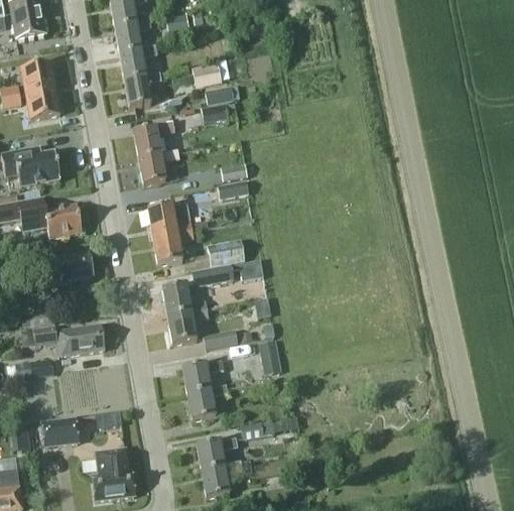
[(46,33),(40,0),(16,0),(10,1),(17,38),(46,33)]
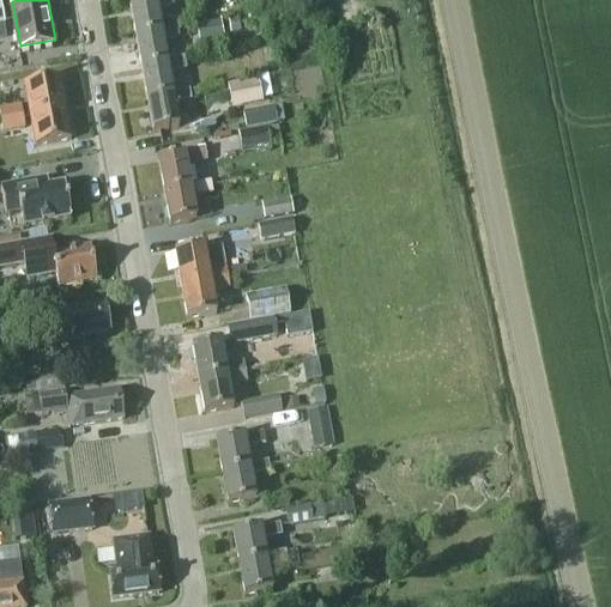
[(163,28),(163,25),(158,5),(175,1),(175,0),(131,0),(137,32),(163,28)]
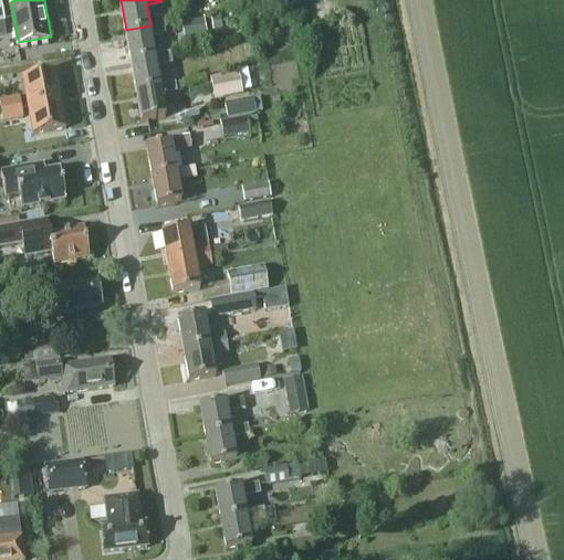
[(221,12),(211,14),(215,27),(223,24),(221,12)]
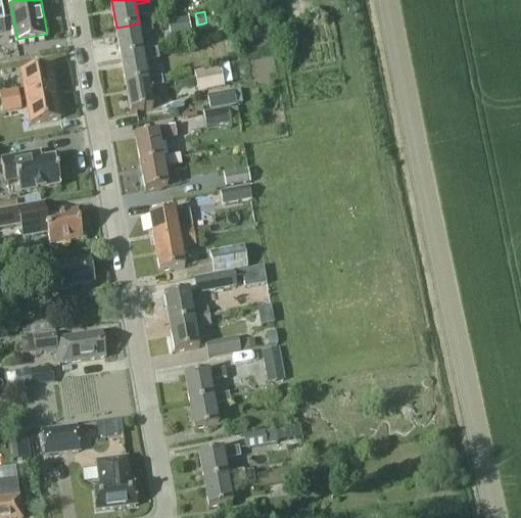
[(192,27),(189,13),(170,17),(172,31),(192,27)]
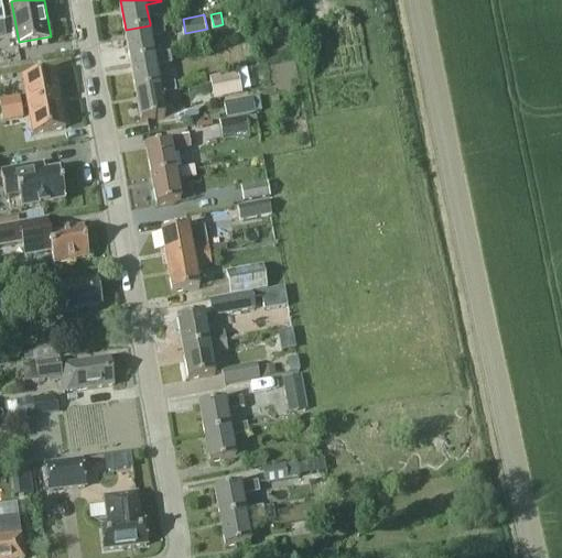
[(150,25),(126,30),(131,58),(155,54),(154,52),(151,33),(166,30),(164,21),(150,23),(150,25)]
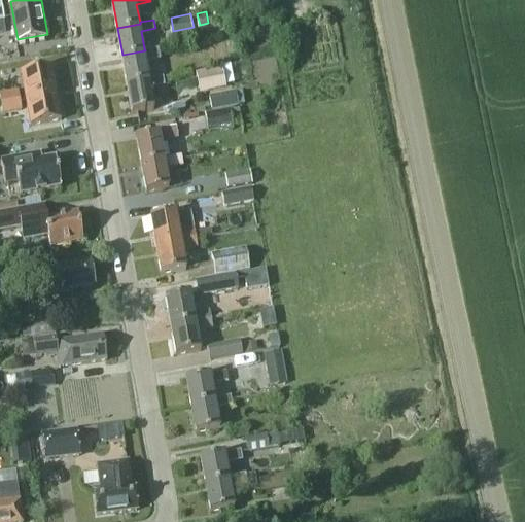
[(149,77),(149,76),(146,58),(161,56),(159,46),(144,48),(145,50),(123,55),(128,81),(149,77)]
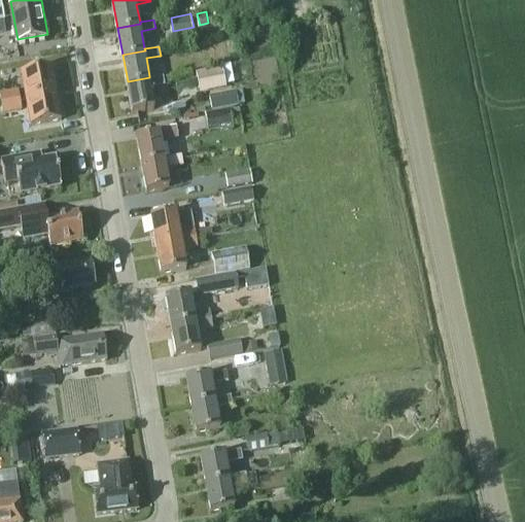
[(27,95),(58,89),(53,62),(22,68),(27,95)]
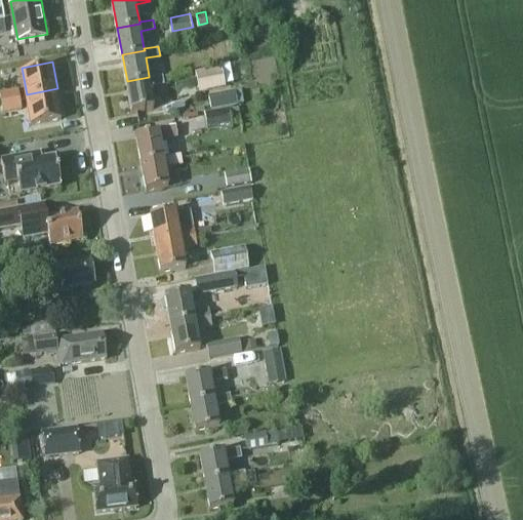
[(226,84),(225,81),(234,79),(230,62),(195,69),(199,89),(226,84)]
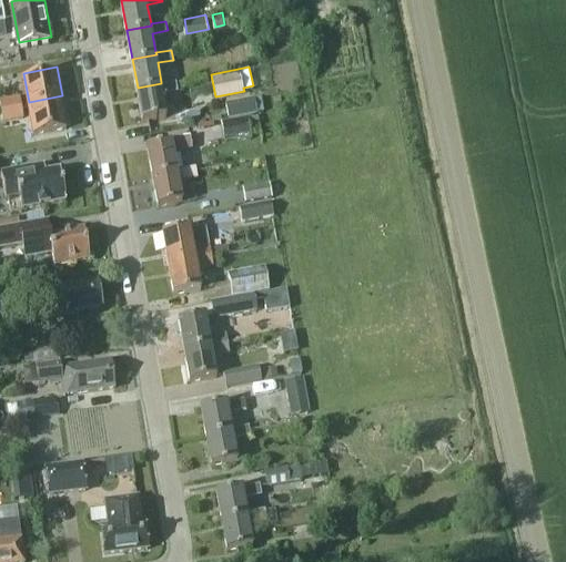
[(161,83),(138,88),(143,118),(167,113),(163,91),(178,89),(177,79),(161,82),(161,83)]
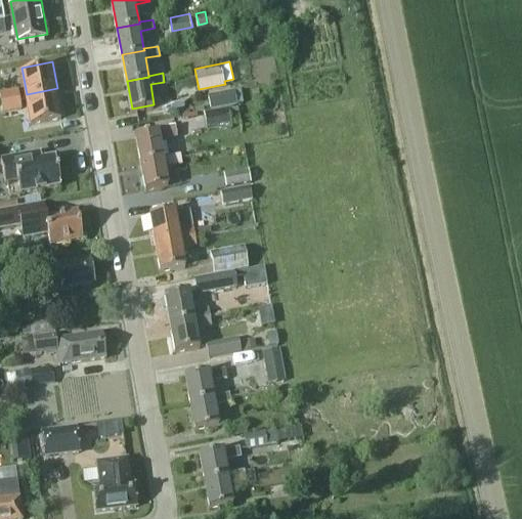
[(0,89),(2,98),(20,95),(18,86),(0,89)]
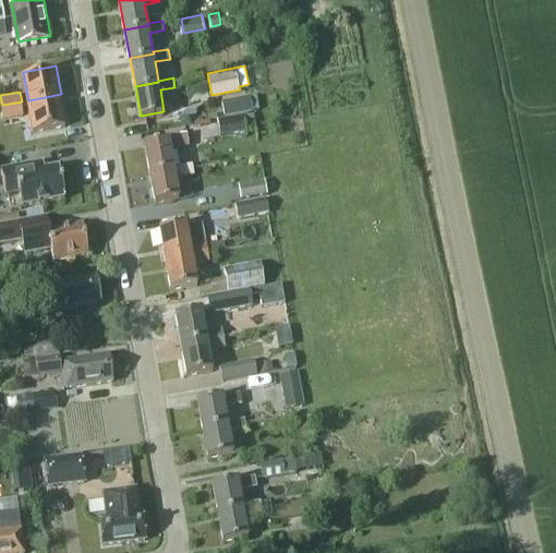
[(253,108),(250,93),(222,97),(225,113),(253,108)]
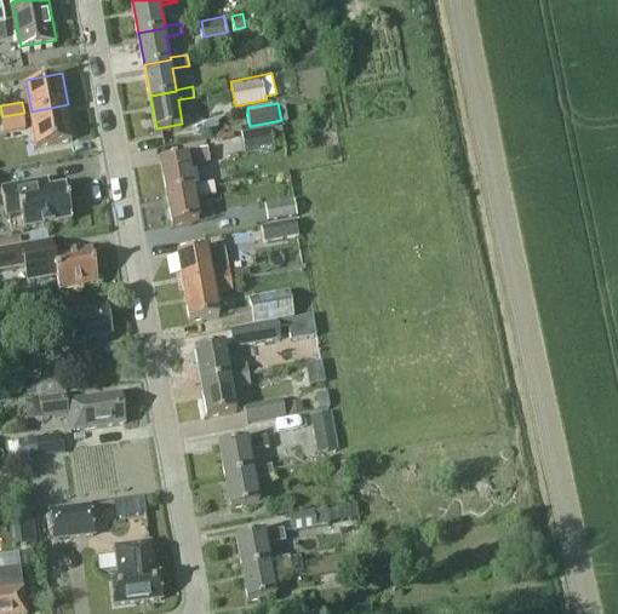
[(68,104),(32,112),(36,143),(73,136),(68,104)]
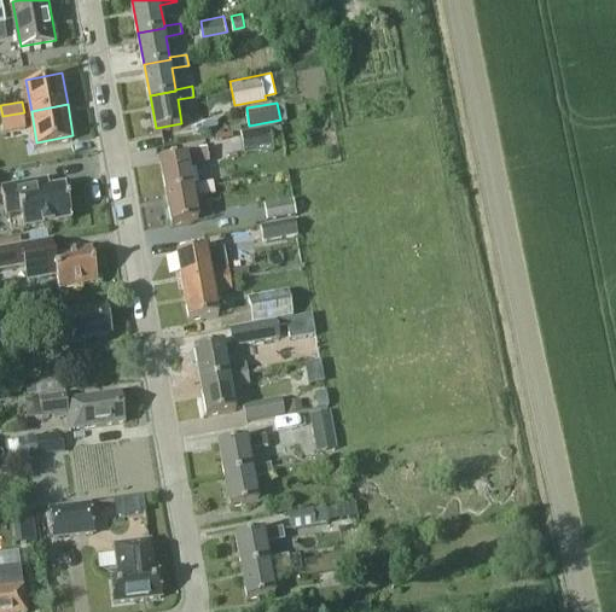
[(25,123),(24,112),(3,116),(4,128),(25,123)]
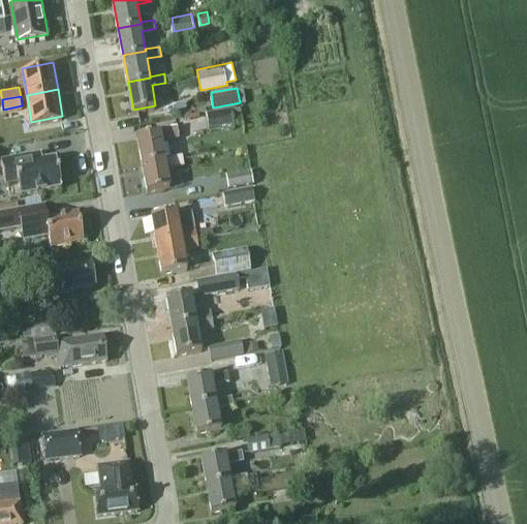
[(235,123),(231,106),(207,112),(210,128),(235,123)]
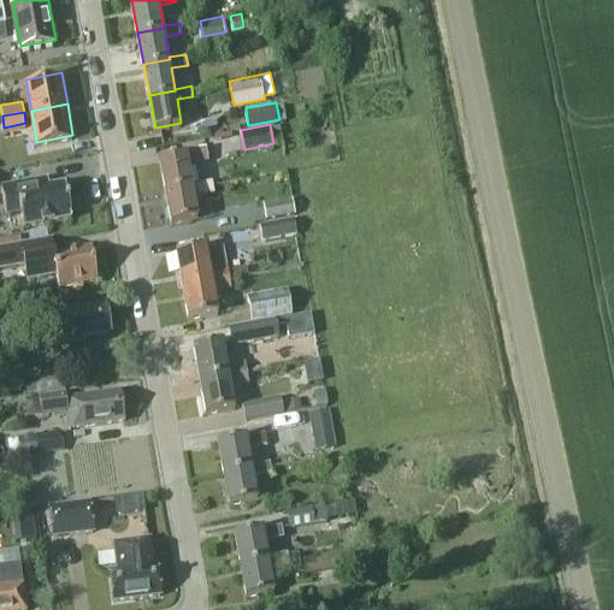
[(160,157),(166,189),(193,184),(192,182),(188,160),(210,157),(207,144),(186,148),(186,152),(160,157)]
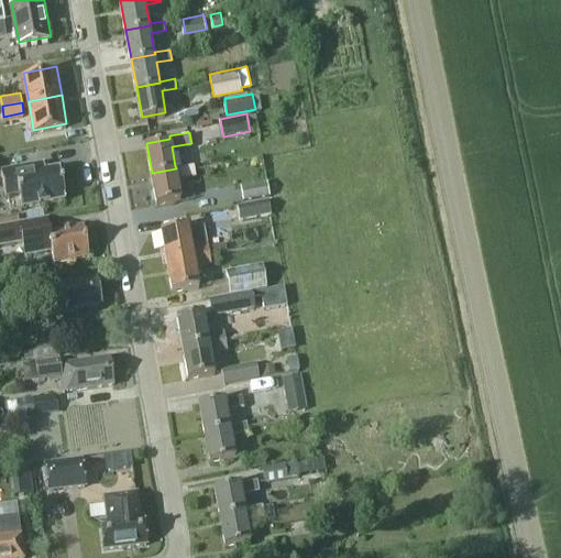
[(46,168),(45,159),(1,167),(7,193),(20,190),(22,205),(66,196),(61,165),(46,168)]
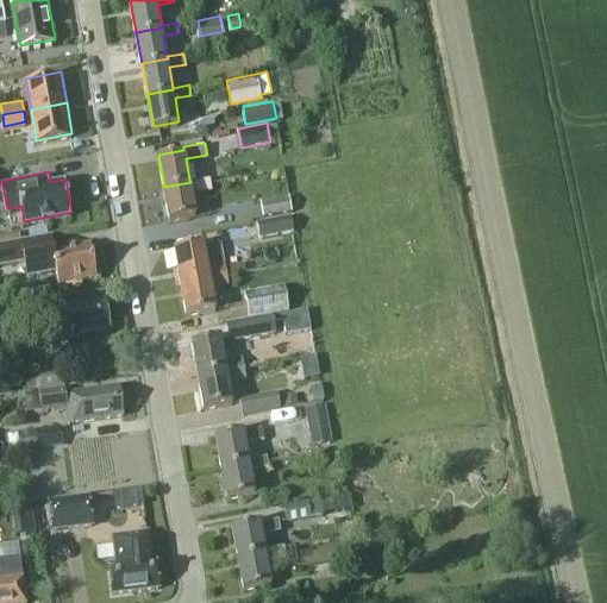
[(191,182),(164,187),(170,219),(195,213),(192,190),(212,186),(211,176),(189,180),(191,182)]
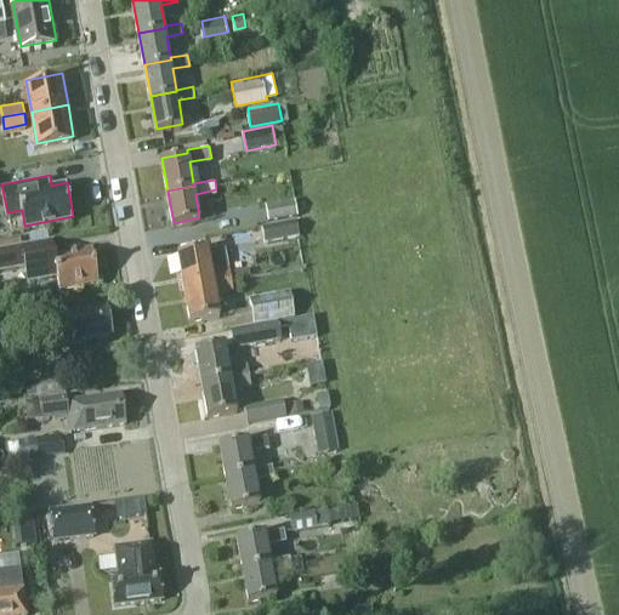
[(297,214),(295,197),(266,201),(268,218),(297,214)]
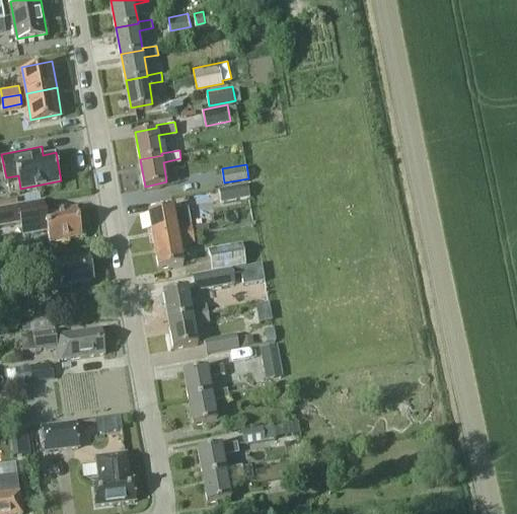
[(250,194),(248,181),(220,187),(222,199),(250,194)]
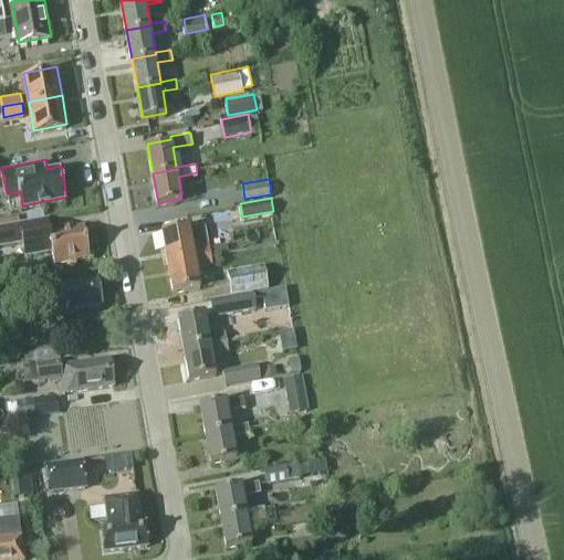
[(50,230),(49,219),(0,226),(0,245),(24,241),(27,253),(53,249),(54,260),(91,254),(85,223),(50,230)]
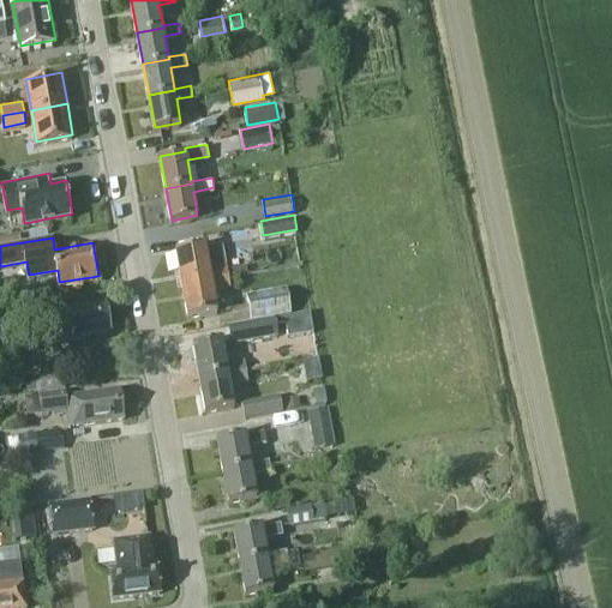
[(190,246),(177,248),(183,282),(229,274),(228,264),(210,268),(207,246),(205,244),(190,246)]
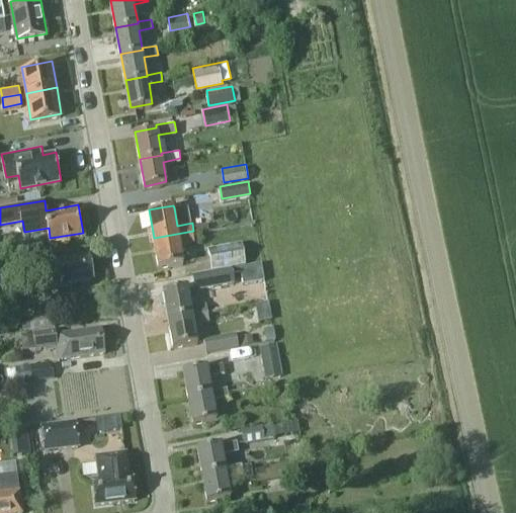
[(193,231),(154,238),(159,265),(183,261),(180,242),(195,239),(193,231)]
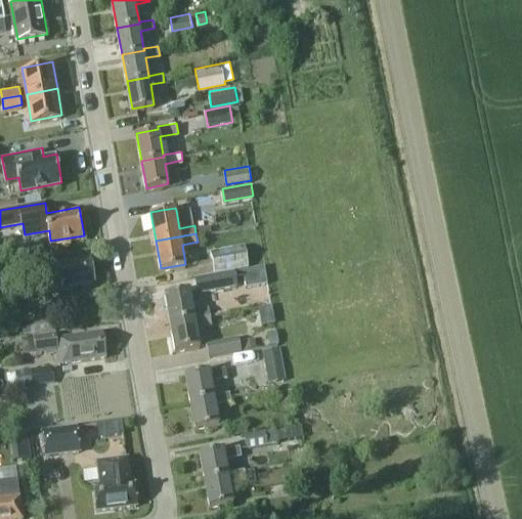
[(244,244),(211,249),(214,270),(248,265),(244,244)]
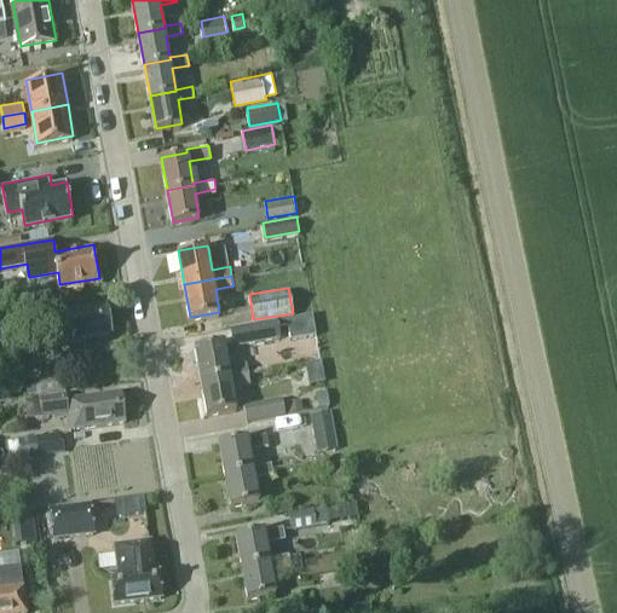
[(111,330),(107,301),(62,310),(61,304),(41,307),(46,343),(65,340),(65,341),(81,339),(80,336),(111,330)]
